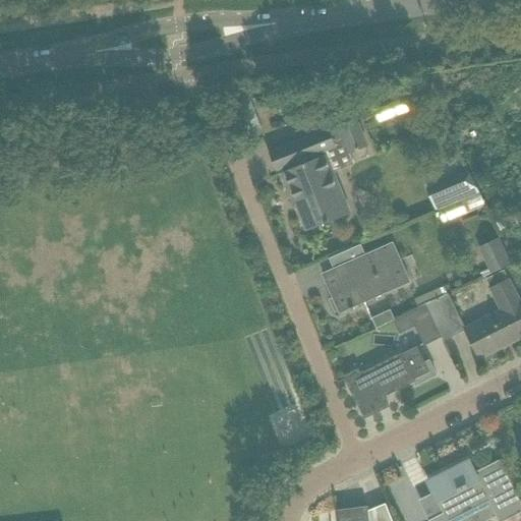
[(288,146),(270,154),(276,171),(281,169),(283,172),(281,172),(290,194),(292,193),(307,230),(326,223),(351,213),(335,172),(328,155),(327,155),(326,152),(348,142),(352,154),(369,147),(359,123),(342,130),(341,127),(331,131),(330,129),(288,146)]
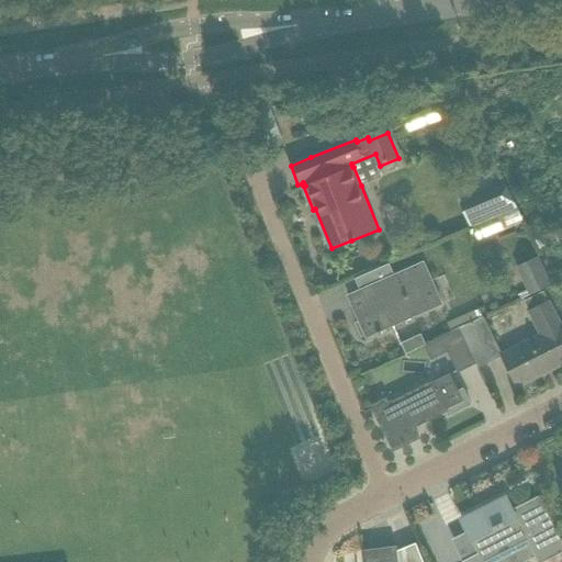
[(503,213),(508,226),(521,220),(504,181),(457,202),(469,228),(503,213)]
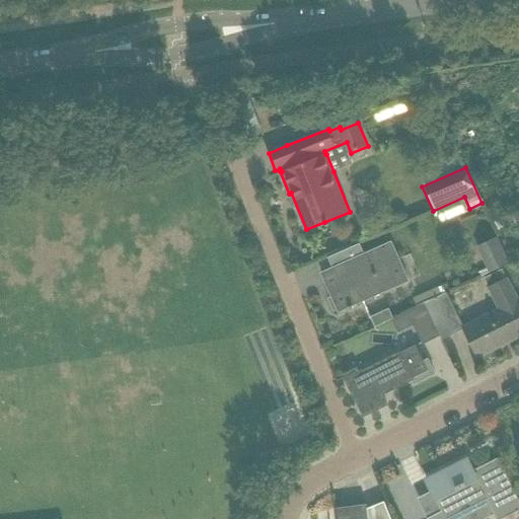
[(510,264),(498,237),(476,246),(490,273),(510,264)]
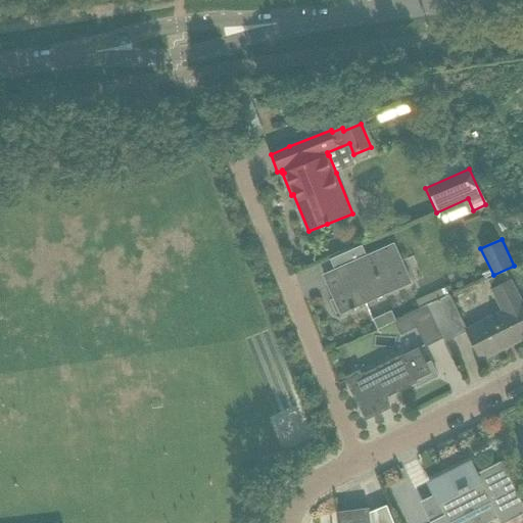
[(412,282),(394,243),(367,255),(362,245),(330,259),(335,270),(331,272),(341,293),(333,297),(334,299),(330,300),(336,314),(339,312),(340,315),(412,282)]
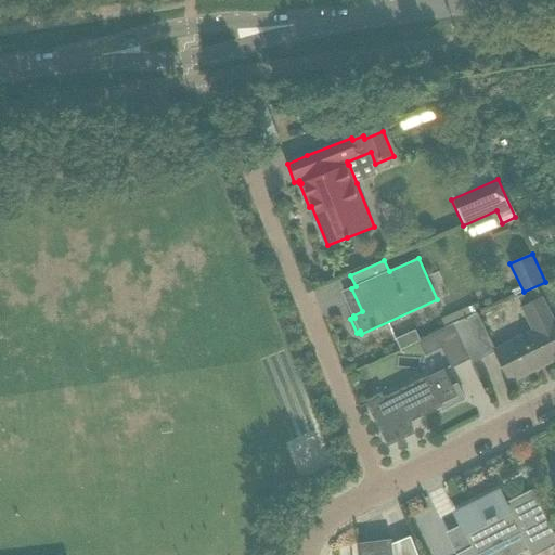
[(495,351),(511,382),(554,359),(554,320),(553,322),(542,298),(541,298),(537,288),(518,298),(534,331),(495,350),(495,351)]
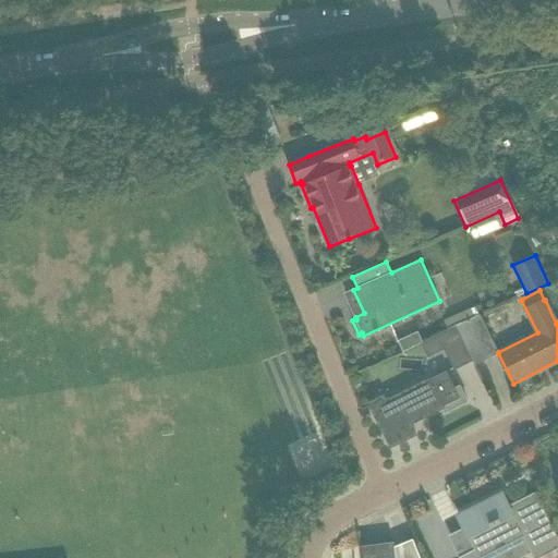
[(475,365),(498,353),(498,352),(480,315),(456,326),(473,361),(472,361),(475,365)]
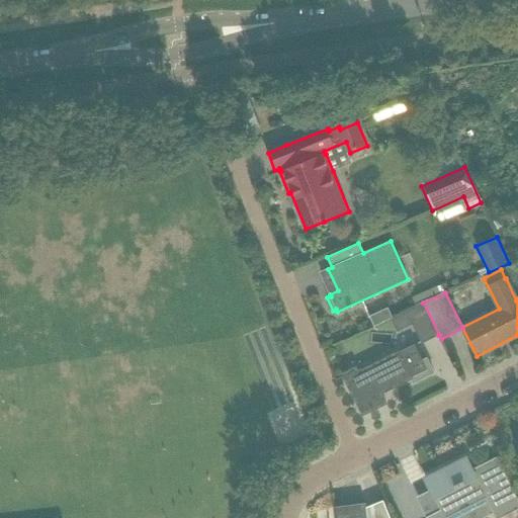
[(422,343),(438,335),(439,335),(423,303),(407,311),(392,318),(398,331),(413,323),(422,343)]
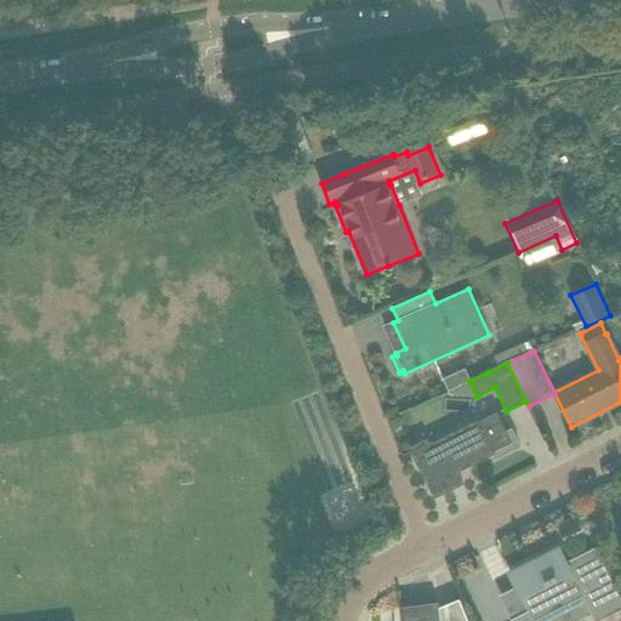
[(520,446),(512,429),(506,432),(497,412),(431,445),(428,440),(410,449),(436,497),(462,484),(455,467),(462,463),(465,468),(493,455),(495,460),(520,446)]
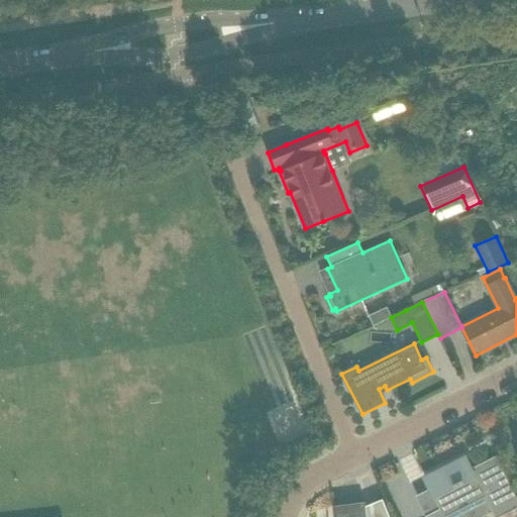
[(446,516),(486,498),(495,516),(500,516),(516,508),(516,497),(497,456),(472,470),(466,458),(425,479),(440,509),(426,516),(425,516),(446,516)]
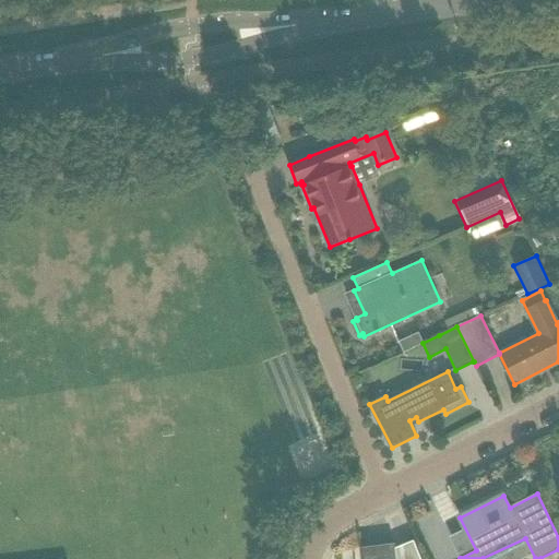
[(363,558),(395,558),(394,544),(363,548),(363,558)]
